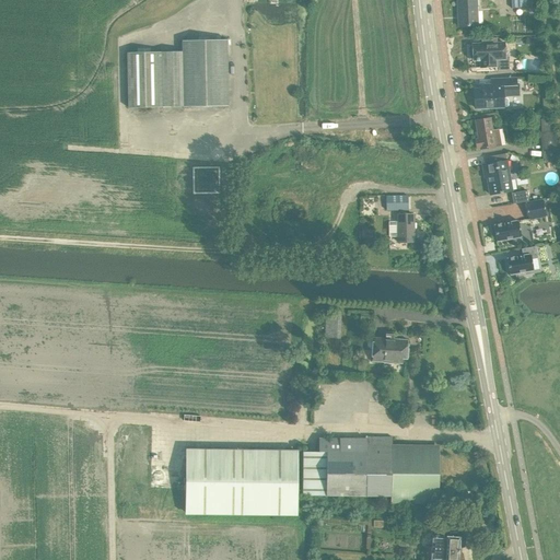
[(457,0),(458,27),(477,26),(475,0),(457,0)]
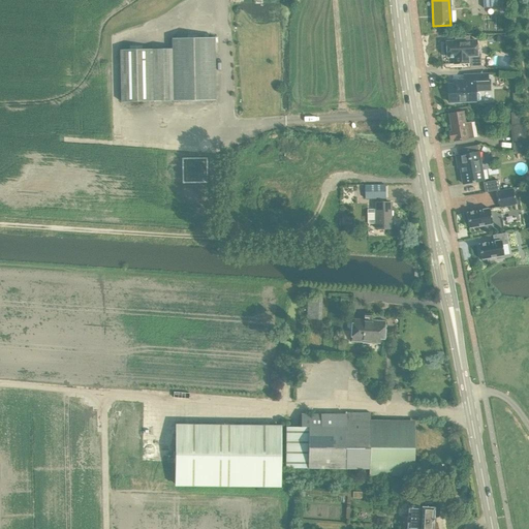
[(481,0),(483,8),(496,7),(495,0),(481,0)]
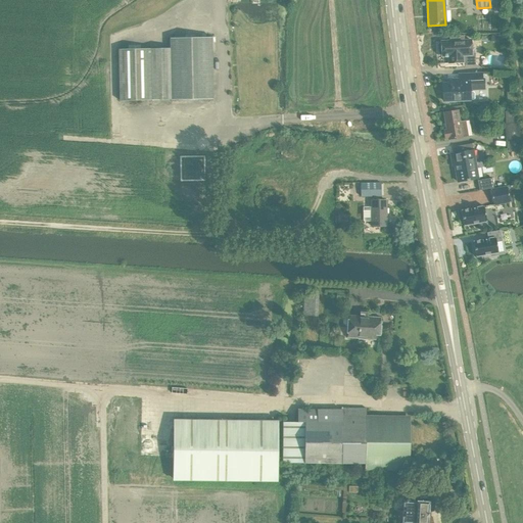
[(441,43),(438,43),(438,55),(441,55),(441,57),(444,56),(444,57),(447,57),(447,56),(448,56),(448,63),(456,63),(458,62),(463,62),(463,61),(463,56),(471,55),(471,54),(474,53),(473,48),(471,47),(471,40),(467,40),(464,41),(461,41),(460,37),(449,37),(449,41),(441,42),(441,43)]
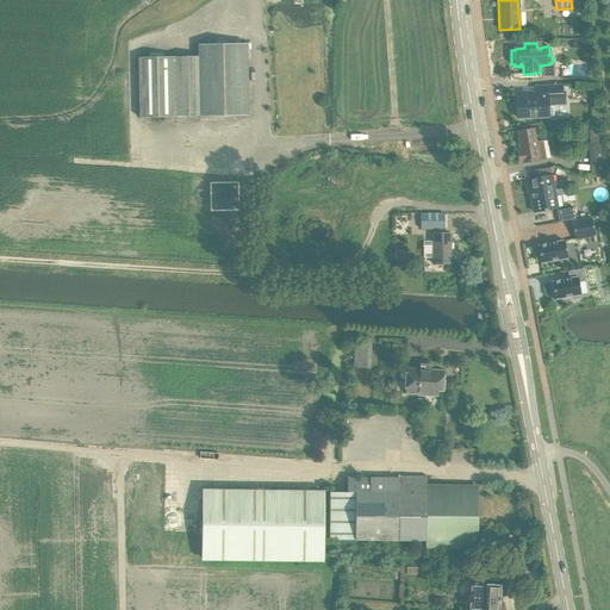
[(139,118),(200,117),(248,116),(247,44),(199,44),(199,56),(138,57),(139,118)]
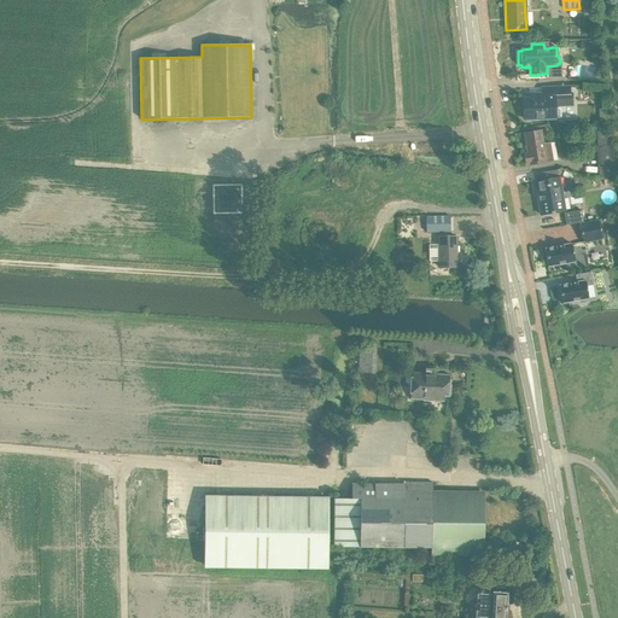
[(529,99),(524,99),(524,120),(555,118),(559,118),(560,116),(560,110),(559,109),(554,109),(554,106),(554,94),(541,94),(529,95),(529,99)]
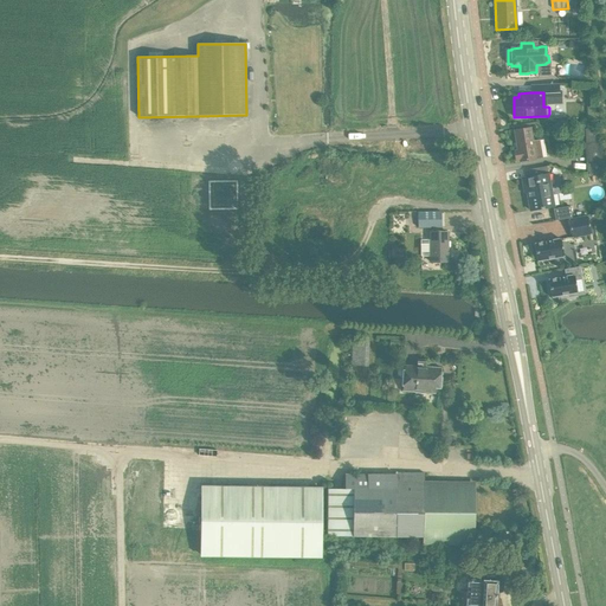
[(519,160),(519,161),(541,158),(541,156),(539,140),(533,141),(530,128),(514,130),(517,150),(514,150),(515,160),(519,160)]
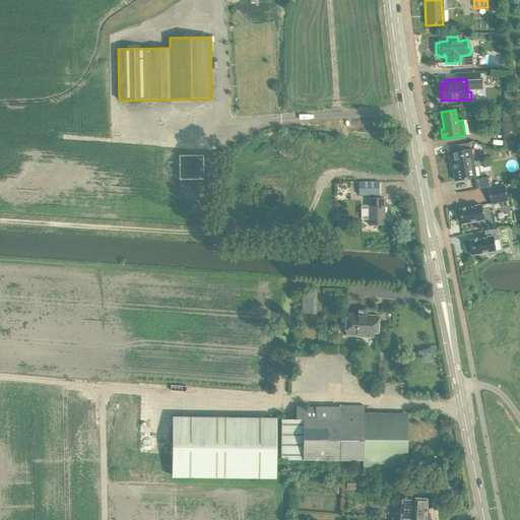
[(502,111),(503,123),(502,123),(503,131),(516,131),(515,122),(513,122),(512,110),(502,111)]
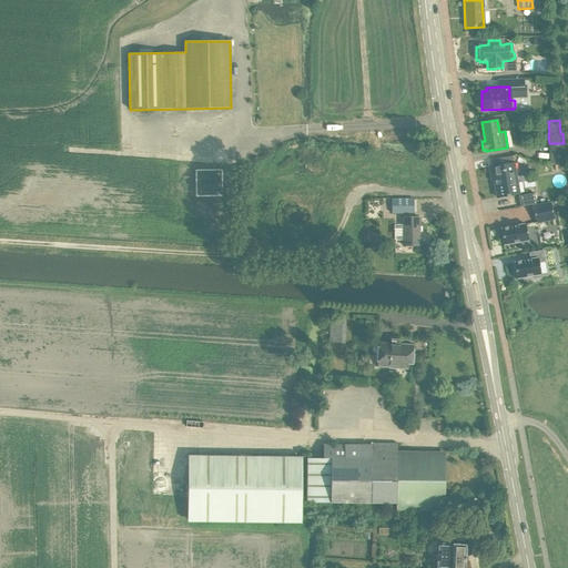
[(549,143),(549,153),(550,162),(567,162),(567,152),(564,152),(564,143),(549,143)]
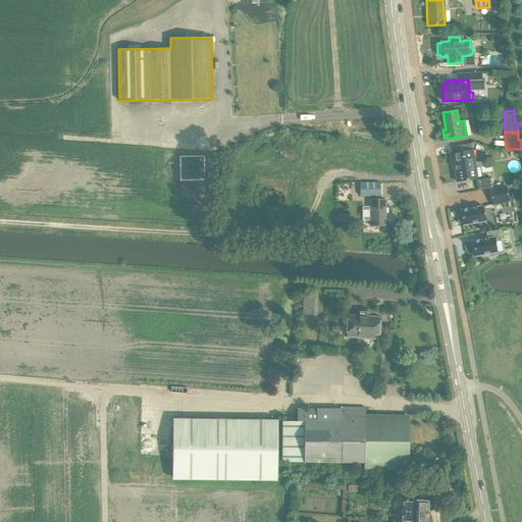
[(454,162),(457,181),(477,178),(471,144),(455,146),(456,153),(450,154),(452,162),(454,162)]
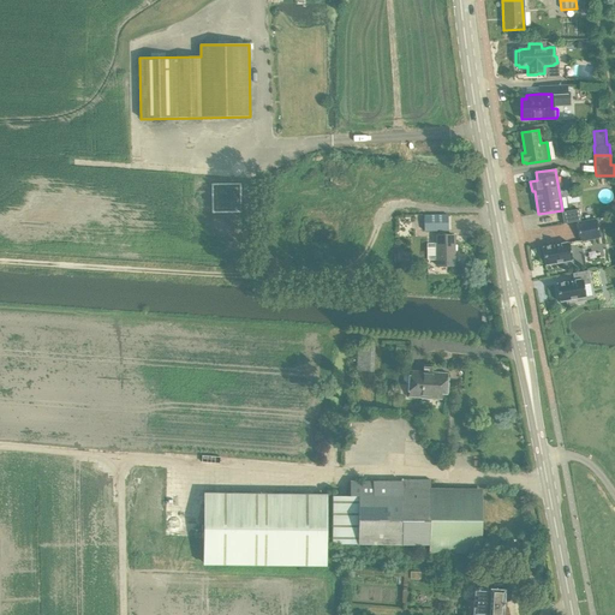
[(240,184),(210,184),(212,213),(242,213),(240,184)]
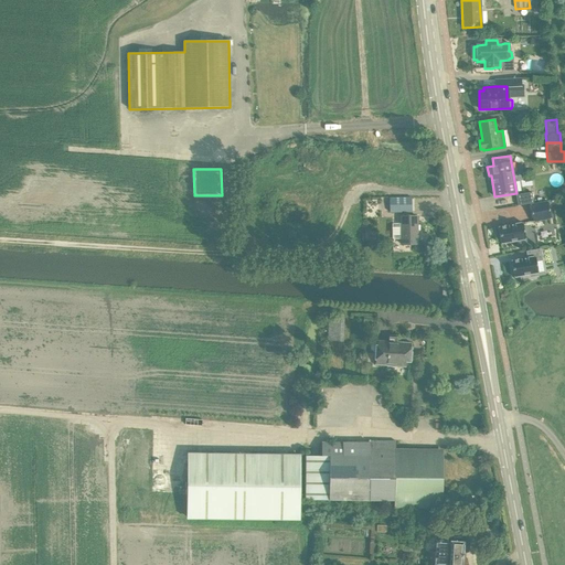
[(518,205),(533,203),(532,192),(515,195),(518,205)]
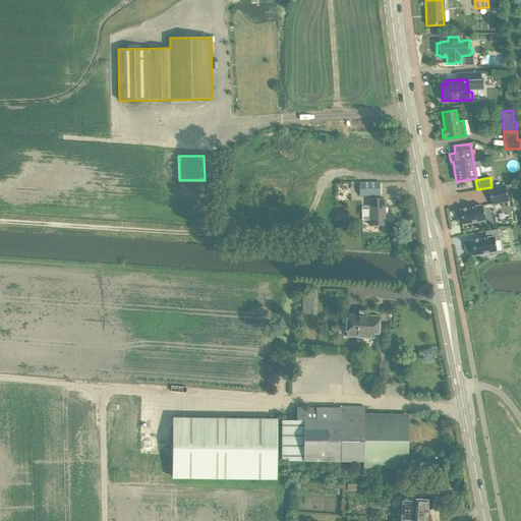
[(380,183),(359,183),(359,195),(380,195),(380,183)]
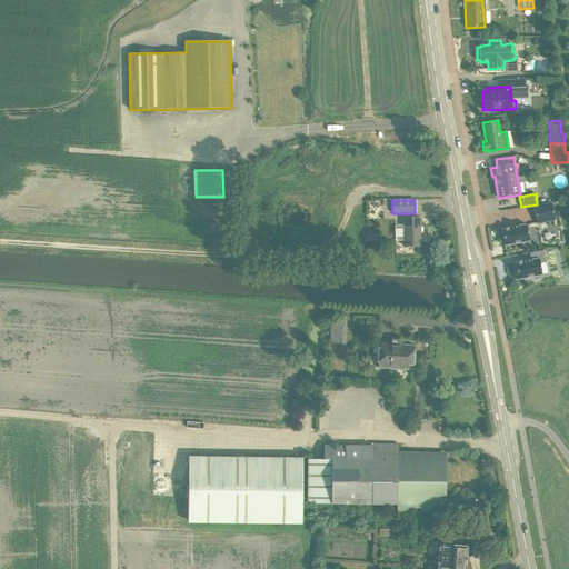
[(551,203),(535,207),(537,222),(538,223),(555,220),(551,203)]
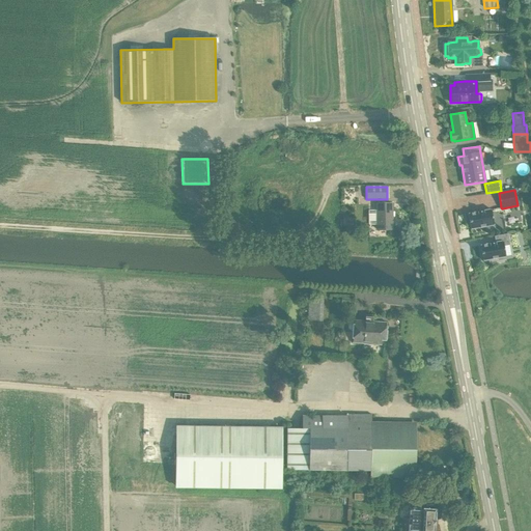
[(376,204),(376,217),(376,230),(393,229),(392,203),(376,204)]
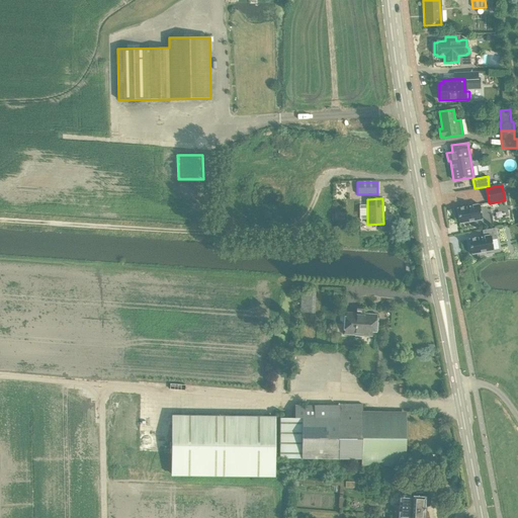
[(456,208),(459,224),(473,221),(475,223),(482,222),(479,204),(471,205),(465,206),(456,208)]
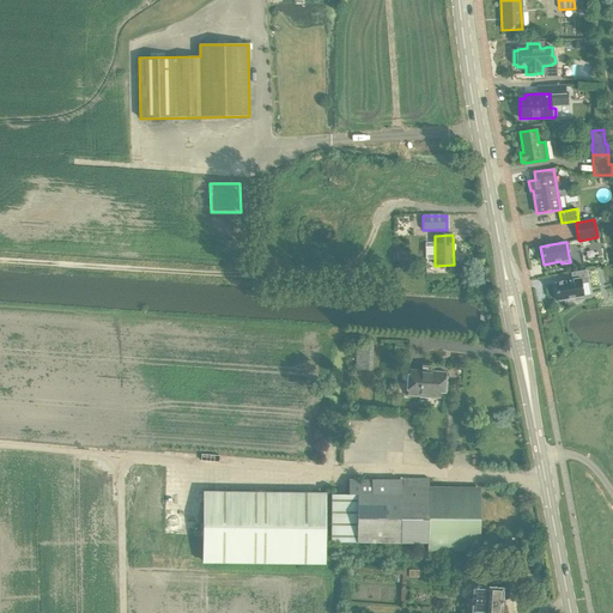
[(553,284),(557,301),(575,298),(575,301),(584,298),(581,284),(588,283),(586,271),(570,273),(572,279),(565,281),(553,284)]
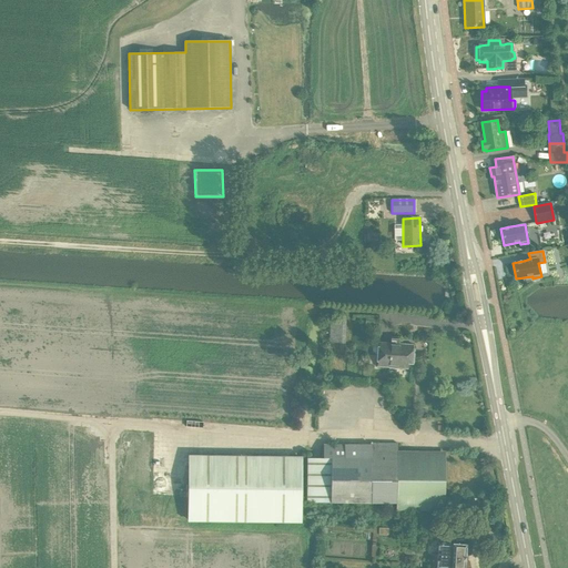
[(330,316),(328,343),(345,343),(346,315),(330,316)]
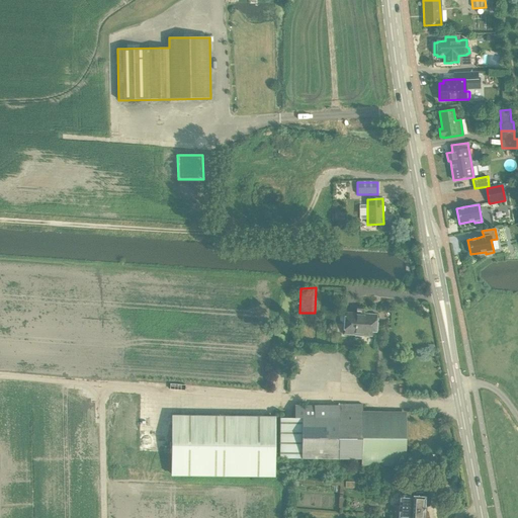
[(371,336),(372,333),(375,333),(375,326),(376,316),(364,315),(364,314),(356,313),(356,314),(345,313),(344,334),(354,335),(354,339),(362,339),(362,335),(371,336)]
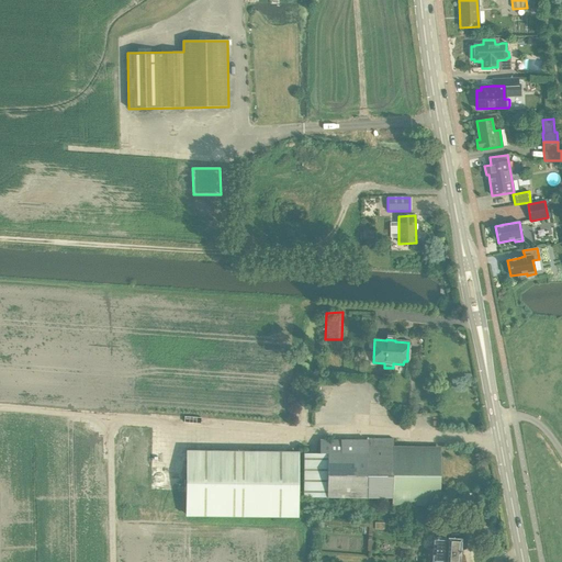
[(438,448),(393,448),(393,439),(367,438),(367,440),(319,440),(319,453),(305,453),(304,497),(392,498),(392,504),(437,505),(438,448)]
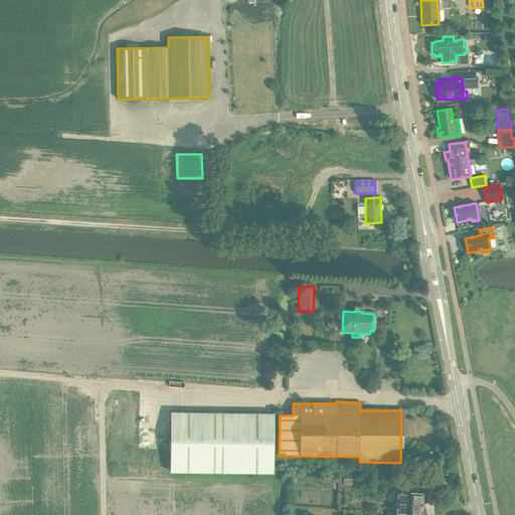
[(170,413),(170,474),(273,475),(274,414),(170,413)]
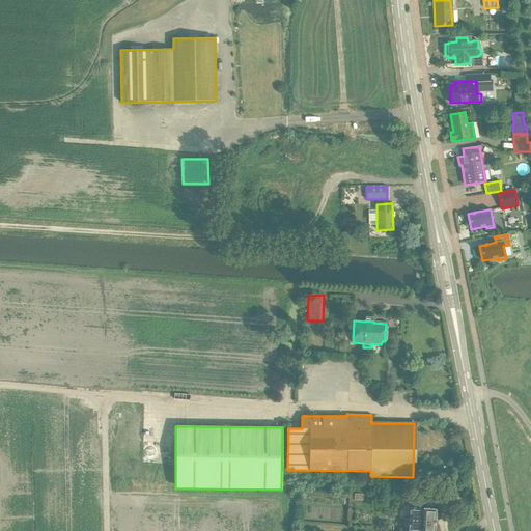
[(434,530),(436,509),(410,508),(408,530),(434,530)]
